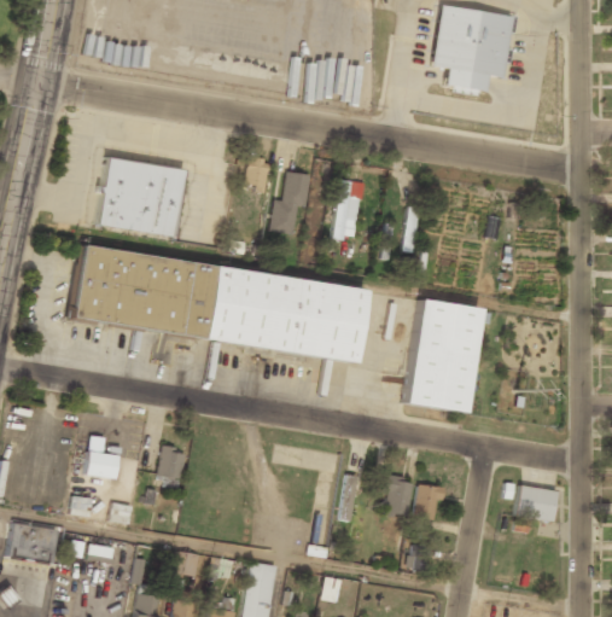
[(431,68),(446,69),(443,88),(483,93),(485,74),(503,77),(512,16),(439,5),(431,68)]
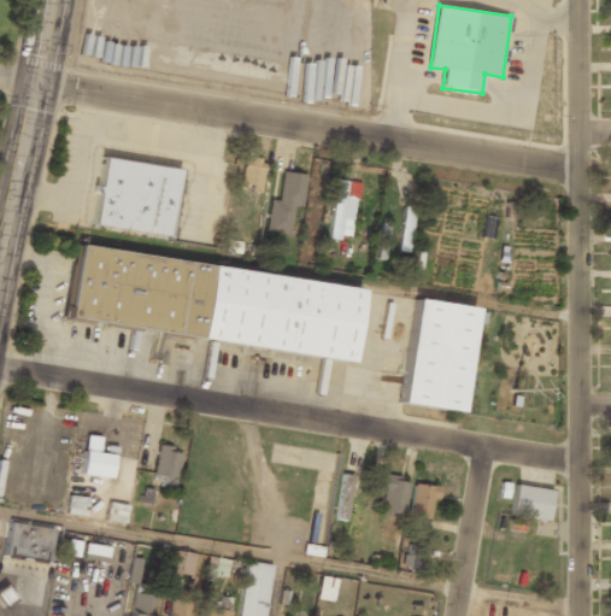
[(104,157),(94,226),(174,236),(183,168),(104,157)]
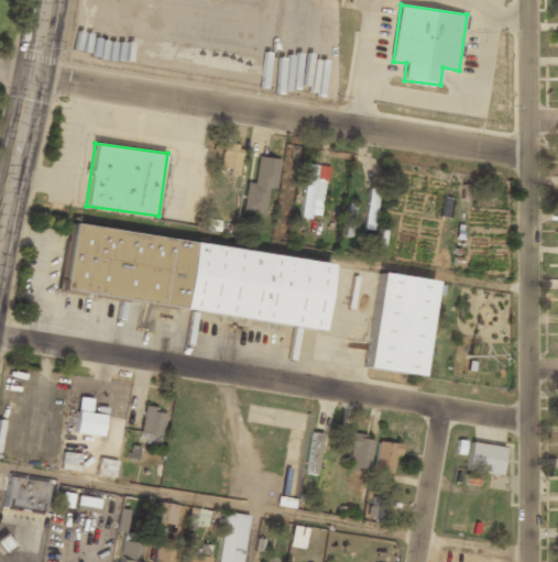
[(241,174),(244,145),(226,144),(222,172),(241,174)]
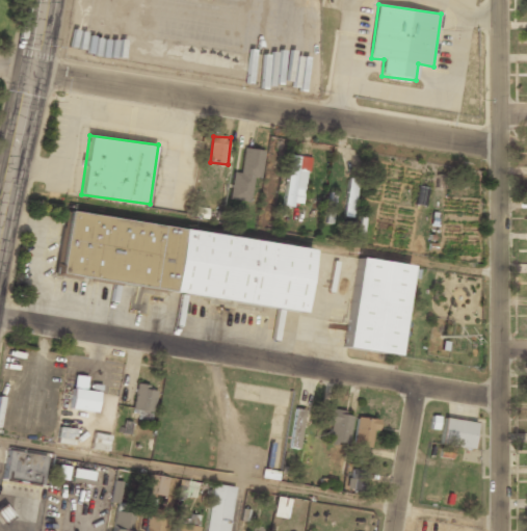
[(236,197),(251,200),(254,177),(262,178),(265,151),(242,148),(236,197)]
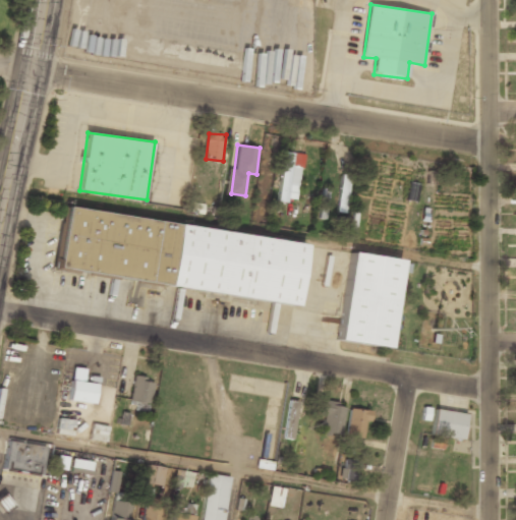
[(302,167),(306,167),(308,154),(286,151),(281,198),(298,200),(302,167)]
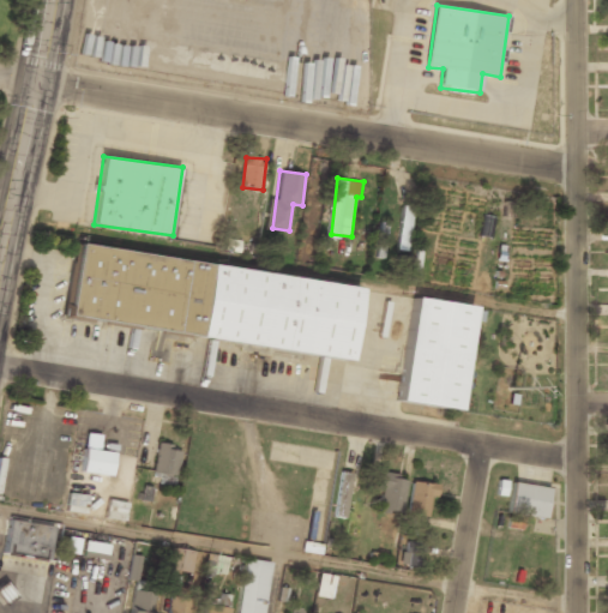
[(349,356),(359,284),(76,246),(66,318),(349,356)]
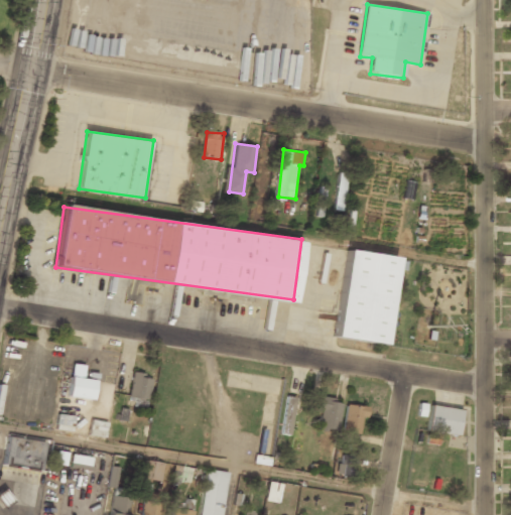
[(400,258),(349,249),(334,336),(385,345),(400,258)]
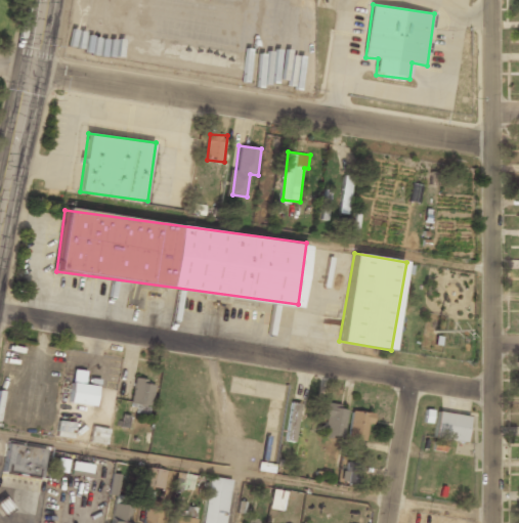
[(88,384),(89,369),(76,368),(73,402),(97,404),(99,385),(88,384)]
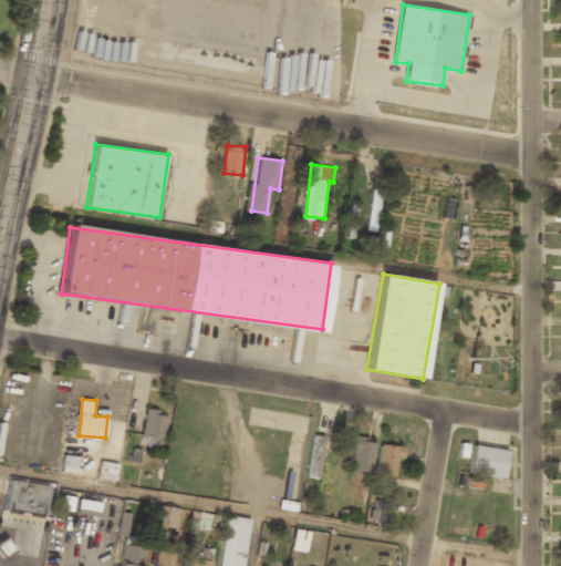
[(166,442),(169,411),(148,409),(145,440),(166,442)]
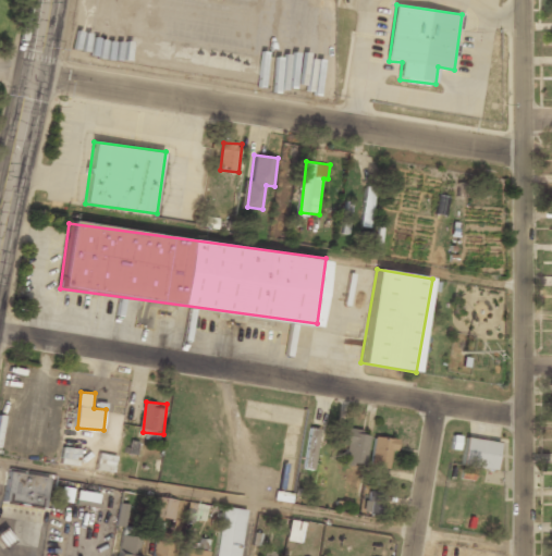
[(318,469),(321,428),(310,427),(307,468),(318,469)]
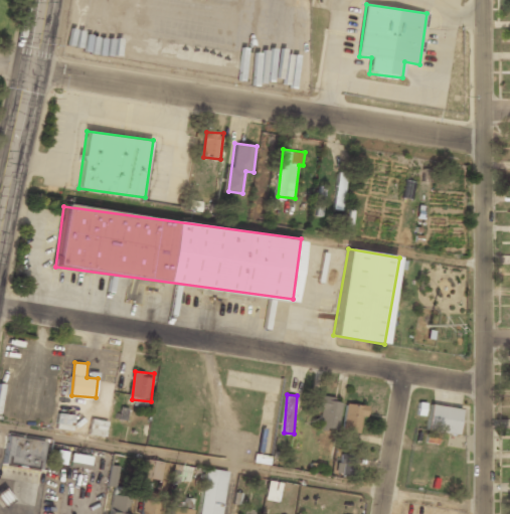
[(318,409),(325,410),(322,426),(340,430),(345,399),(321,395),(318,409)]
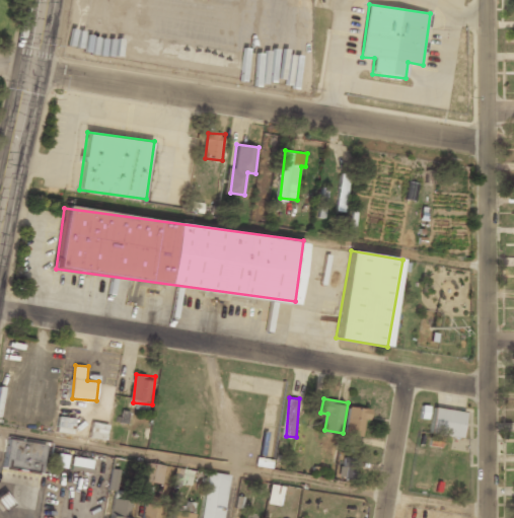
[(367,437),(371,409),(351,405),(347,435),(367,437)]
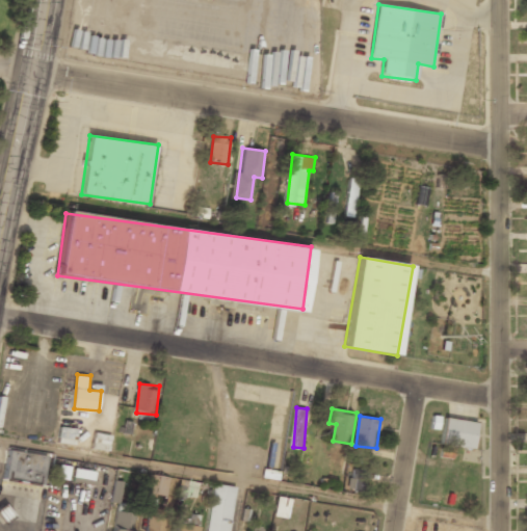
[(475,449),(479,422),(447,417),(443,444),(475,449)]
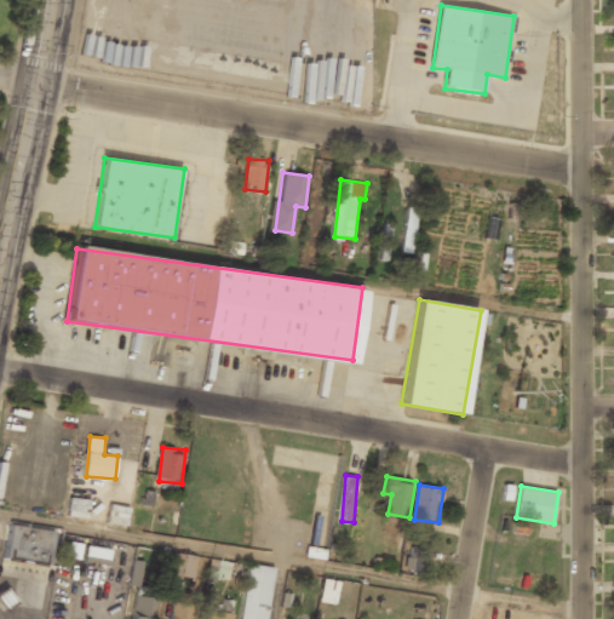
[(72,515),(91,516),(92,498),(73,497),(72,515)]
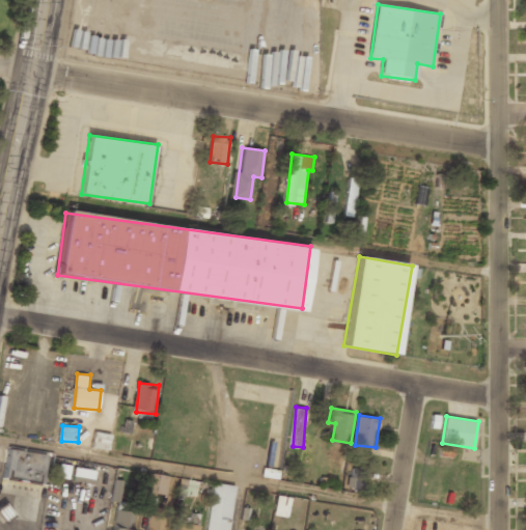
[(113,433),(97,431),(94,448),(112,449),(113,433)]
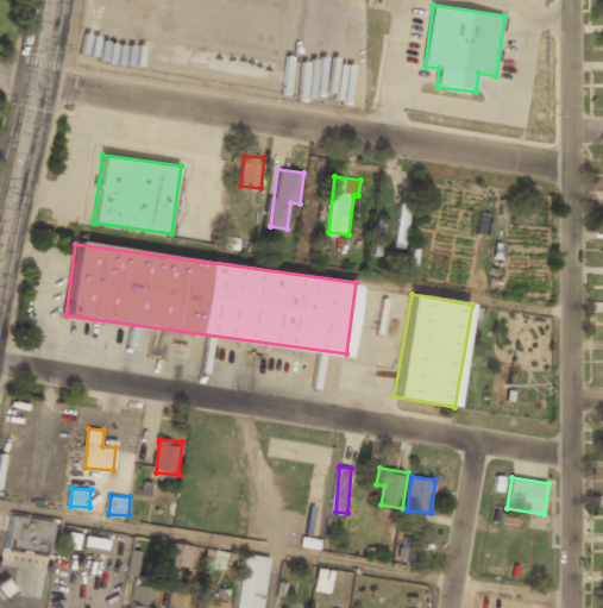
[(57,522),(14,514),(7,549),(50,557),(57,522)]
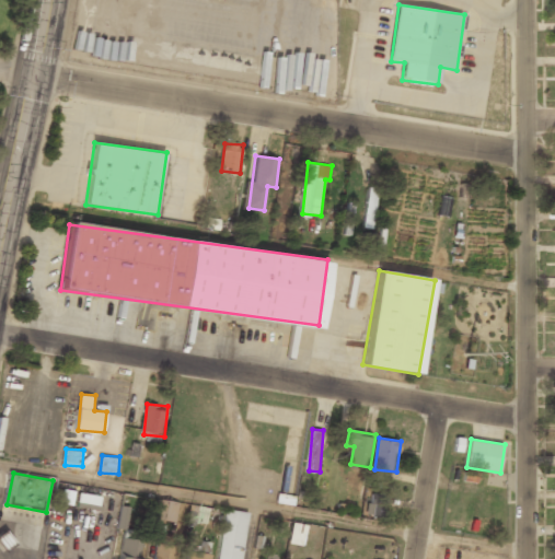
[(77,504),(78,490),(66,489),(65,502),(77,504)]
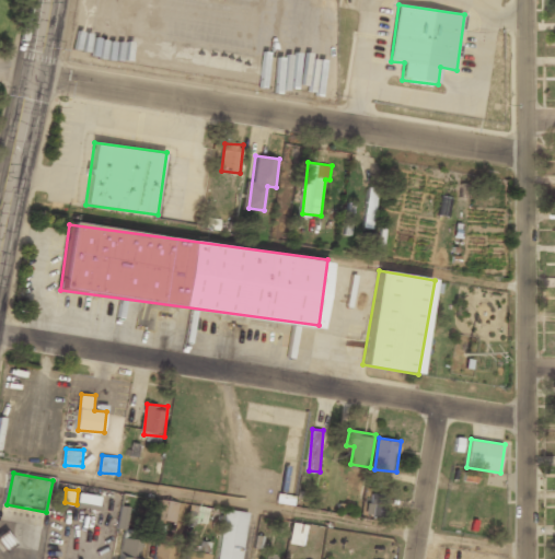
[(371,514),(389,515),(390,490),(372,490),(371,514)]
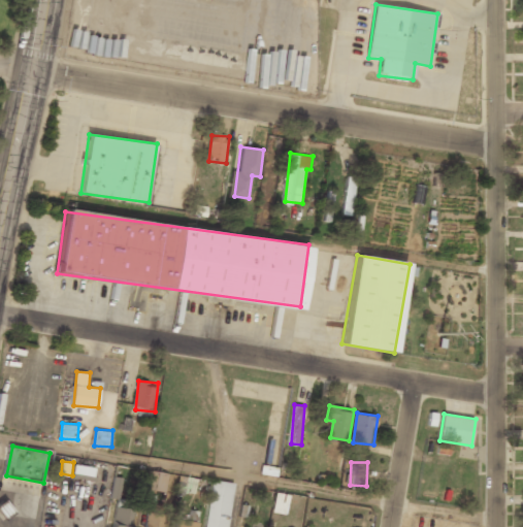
[(75,475),(96,478),(97,466),(76,464),(75,475)]
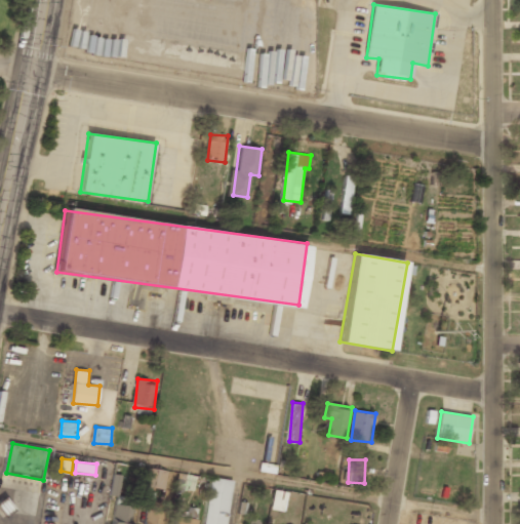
[(147,486),(167,489),(170,470),(150,467),(147,486)]
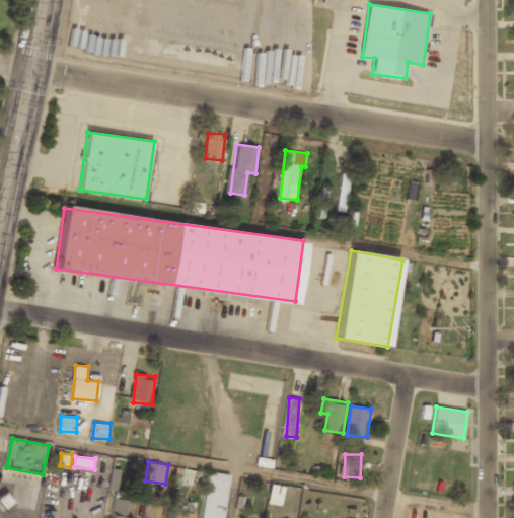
[(116,517),(134,517),(134,491),(121,490),(122,468),(114,468),(114,489),(117,489),(116,517)]
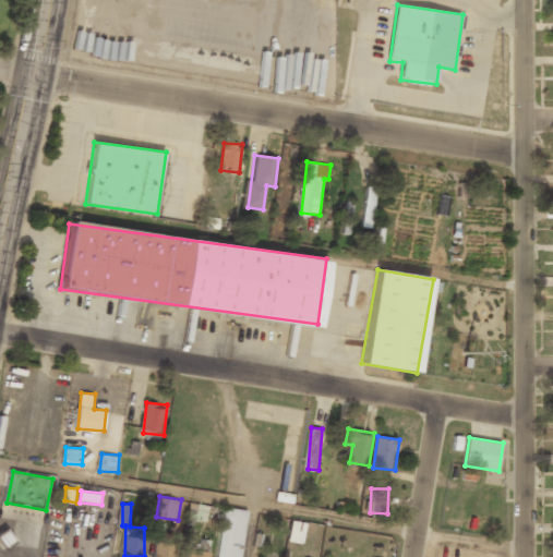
[(241,556),(249,510),(226,507),(217,556),(241,556)]
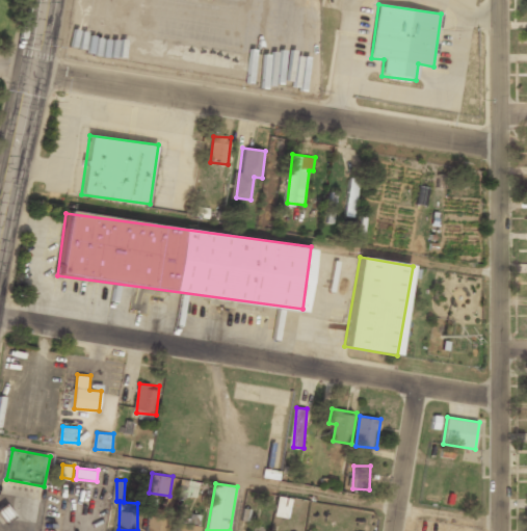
[(294,498),(280,496),(278,515),(292,518),(294,498)]
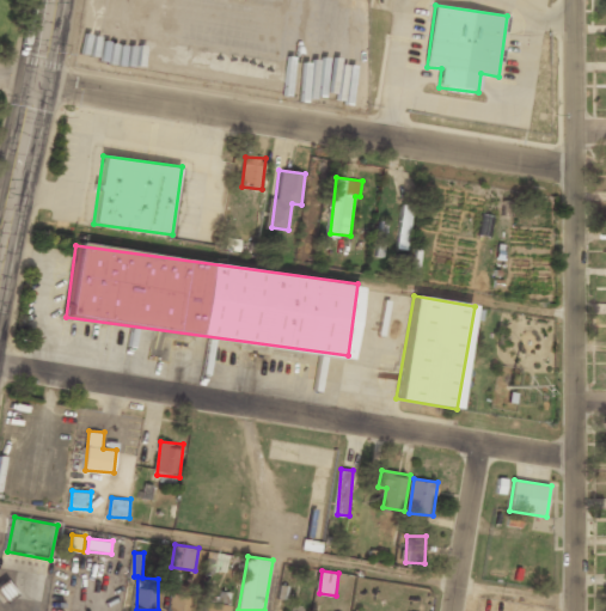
[(0,591),(7,600),(17,592),(6,580),(0,584),(0,591)]
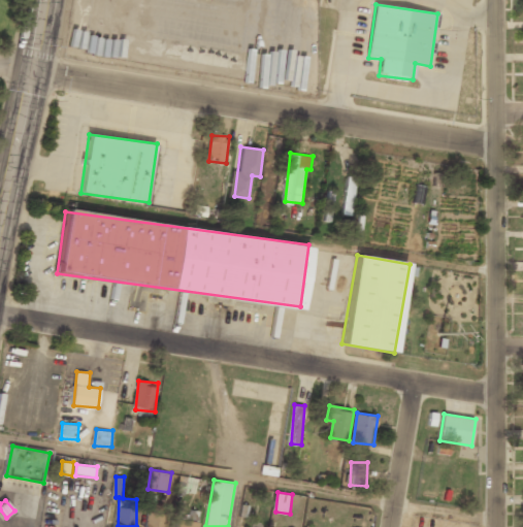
[(180,526),(200,526),(202,513),(183,509),(180,526)]
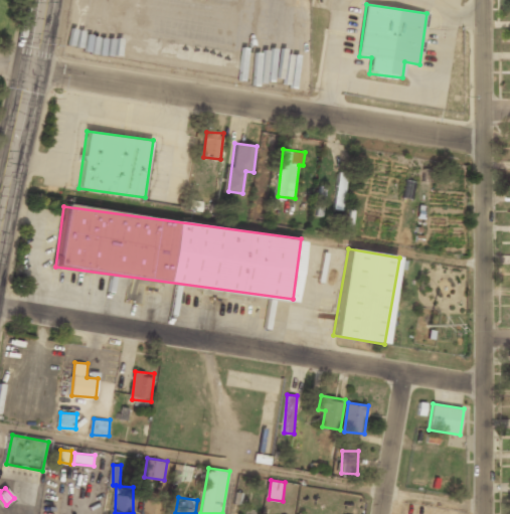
[(144,513),(162,513),(165,501),(148,498),(144,513)]
